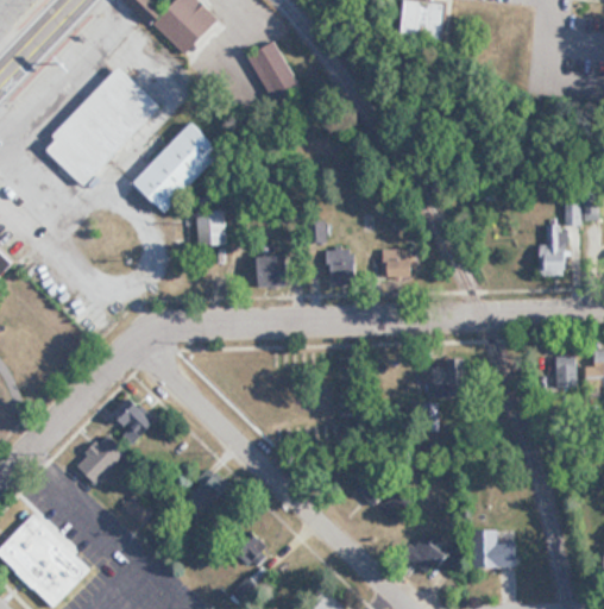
[(124,0),(182,56),(218,19),(196,0),(175,0),(172,2),(169,0),(124,0)]
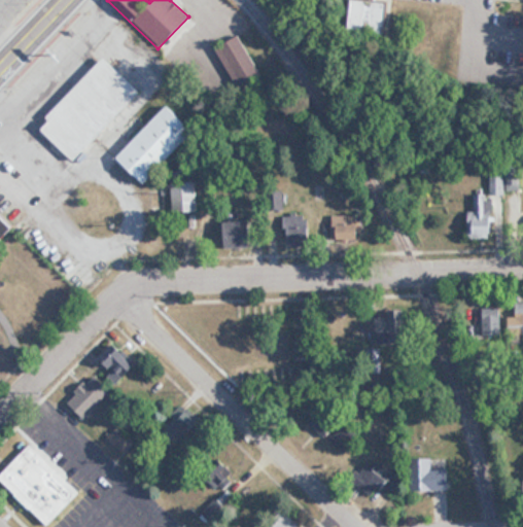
[(382,32),(383,1),(349,1),(348,31),(382,32)]
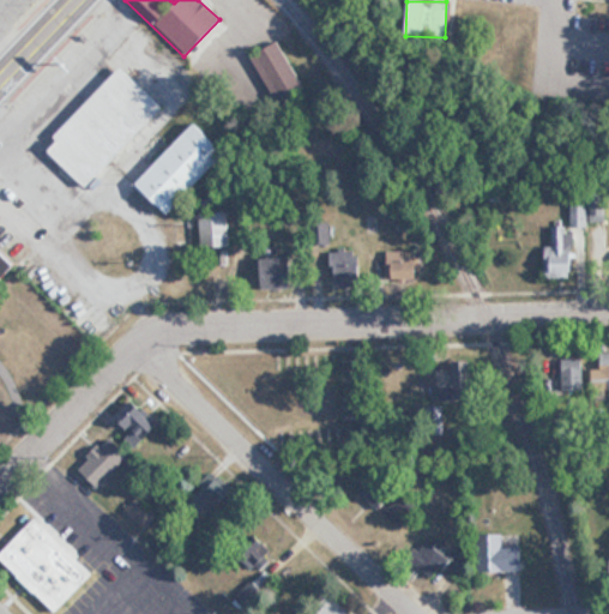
[(301,90),(277,41),(248,54),(273,104),(301,90)]
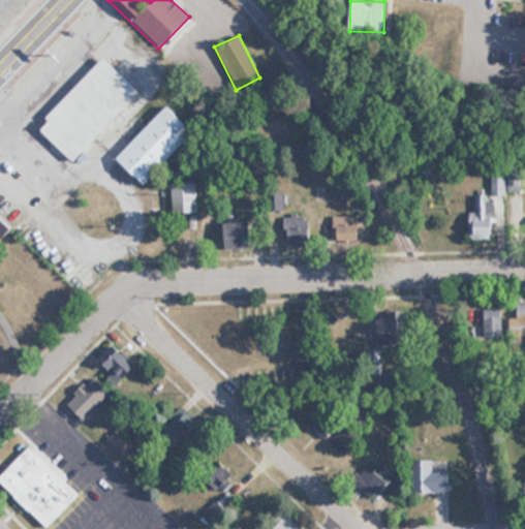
[(139,91),(102,57),(35,128),(71,162),(139,91)]
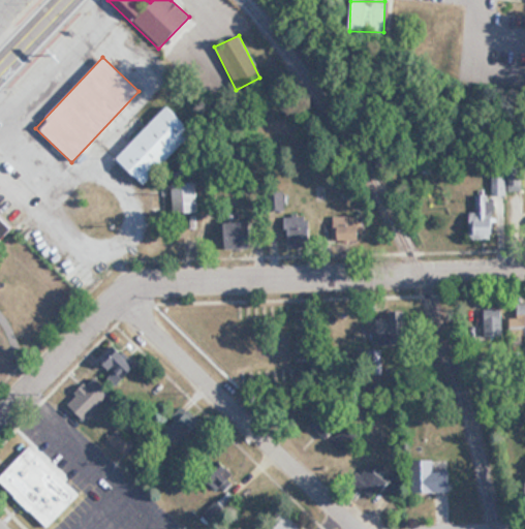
[(113,157),(142,185),(193,130),(164,103),(113,157)]
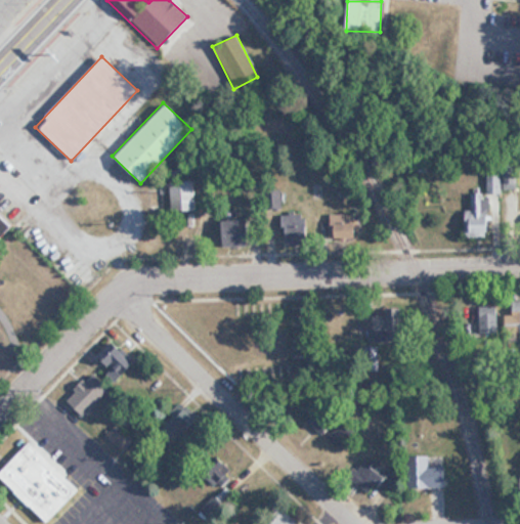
[(484,193),(499,193),(499,172),(484,173),(484,193)]
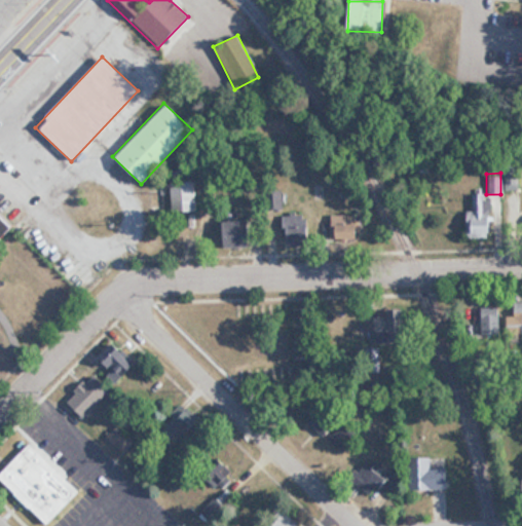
[(168,183),(168,214),(193,214),(193,183),(168,183)]
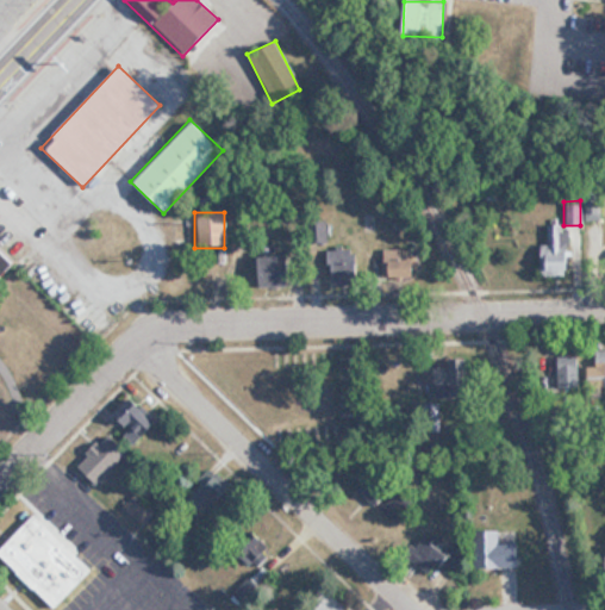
[(569,274),(568,255),(559,255),(559,224),(538,225),(540,275),(569,274)]
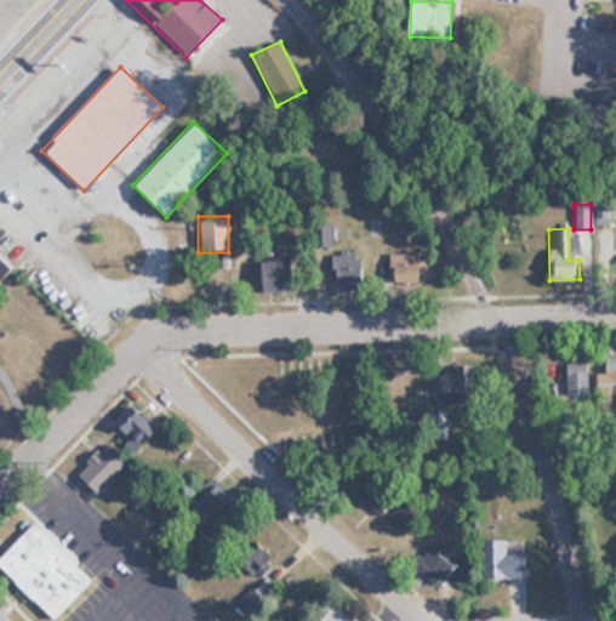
[(0,283),(15,269),(0,255),(0,283)]
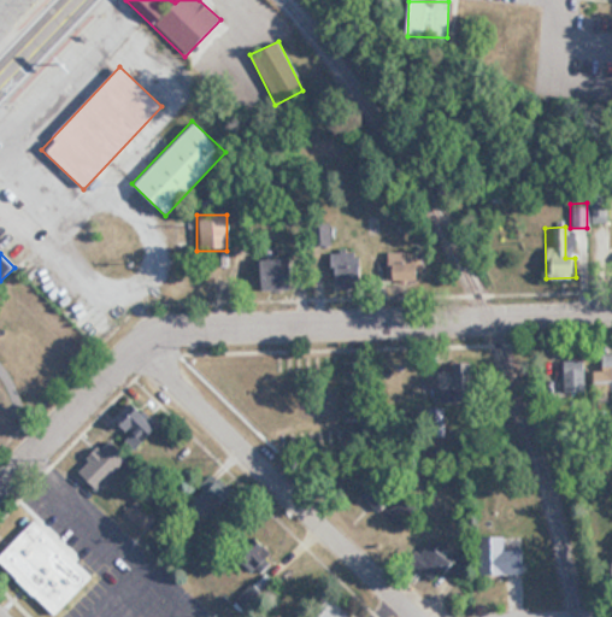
[(386,253),(386,282),(423,282),(423,253),(386,253)]
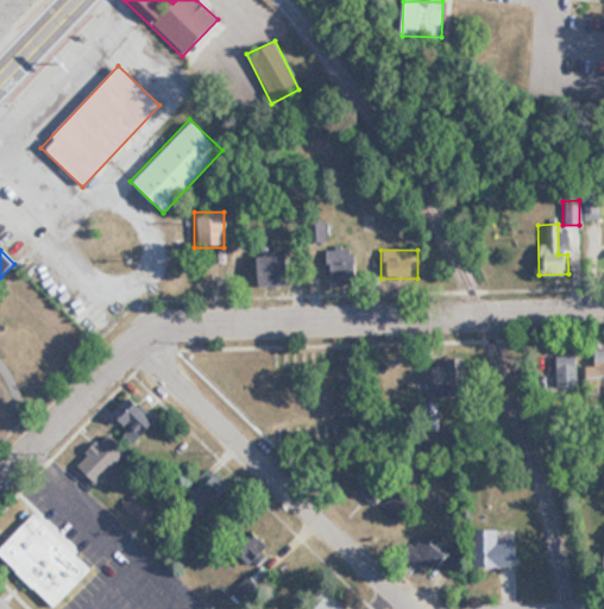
[(288,256),(269,256),(269,281),(288,281),(288,256)]
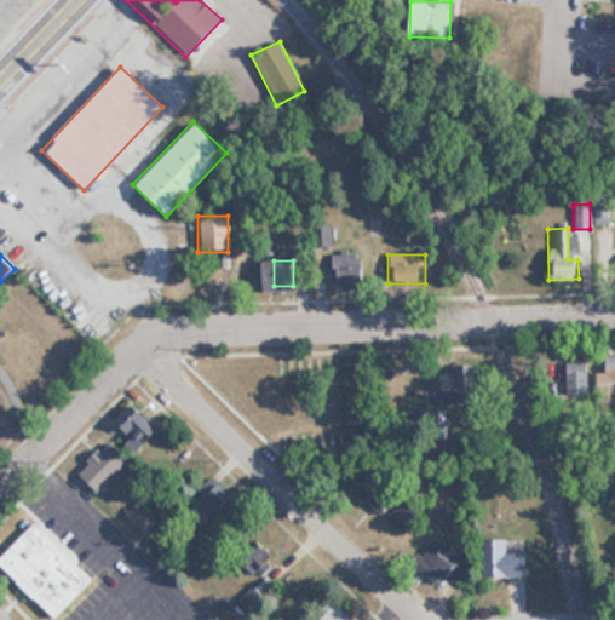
[(614,356),(597,357),(601,396),(614,394),(614,356)]
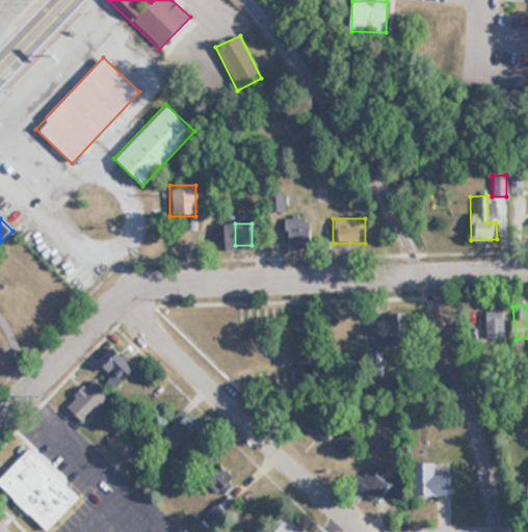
[(501,337),(500,309),(482,310),(483,338),(501,337)]
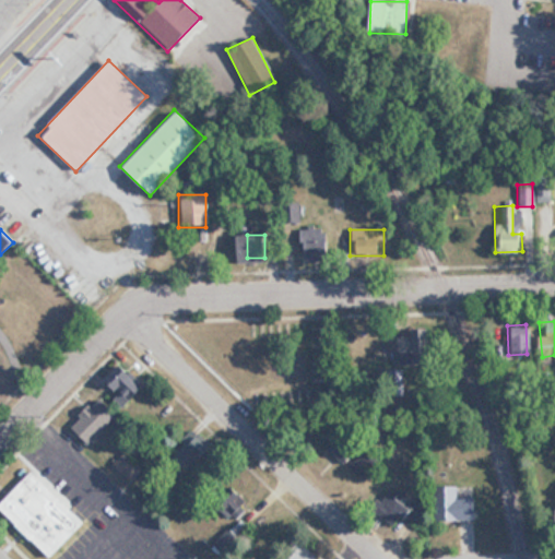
[(125,404),(140,389),(116,365),(101,381),(125,404)]
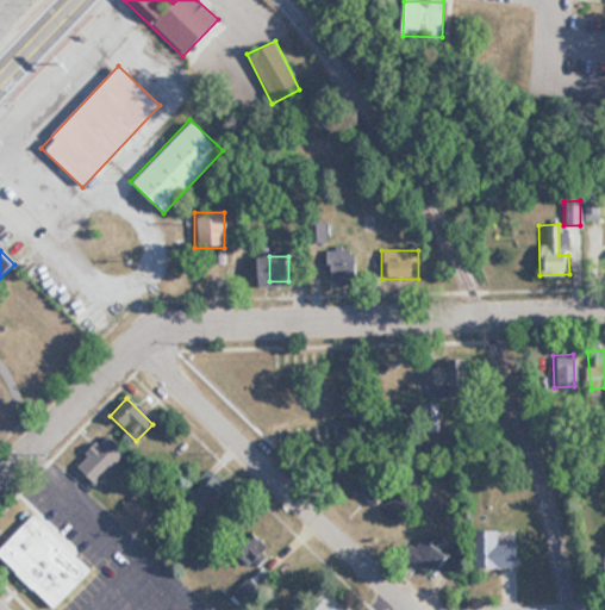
[(123,449),(103,428),(83,447),(103,468),(123,449)]
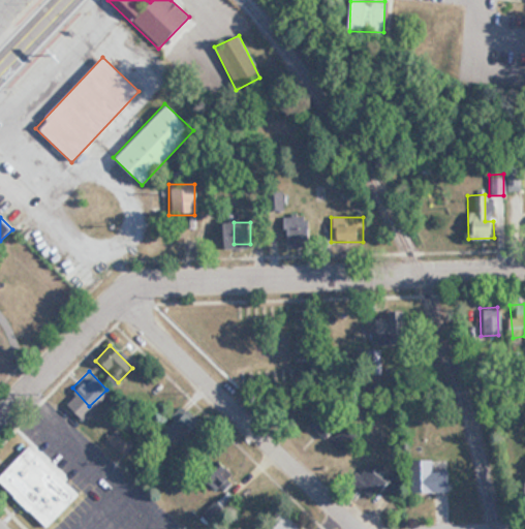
[(161,430),(175,446),(197,426),(184,410),(161,430)]
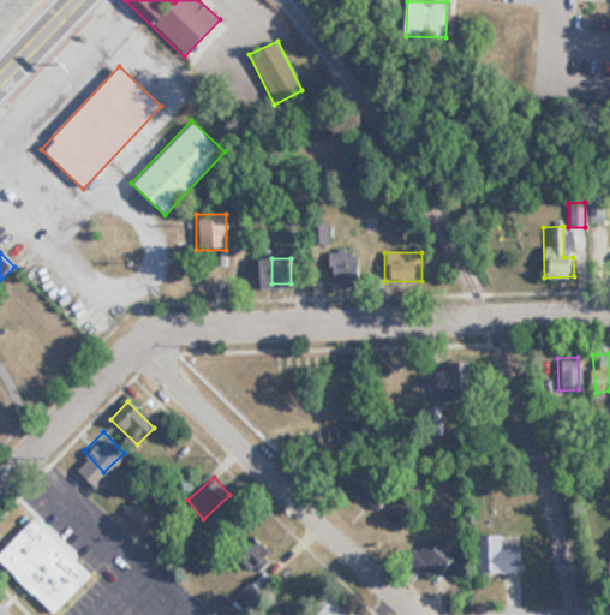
[(372,512),(387,500),(369,481),(354,493),(372,512)]
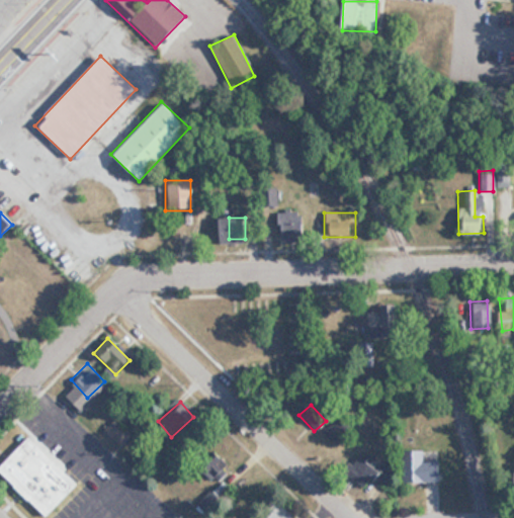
[(116,447),(130,438),(114,419),(102,428),(116,447)]
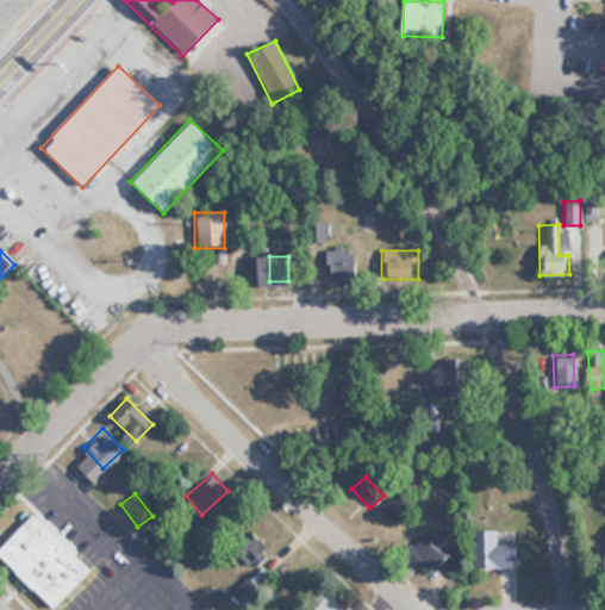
[(0,559),(50,609),(51,609),(91,572),(32,515),(0,547),(0,559)]
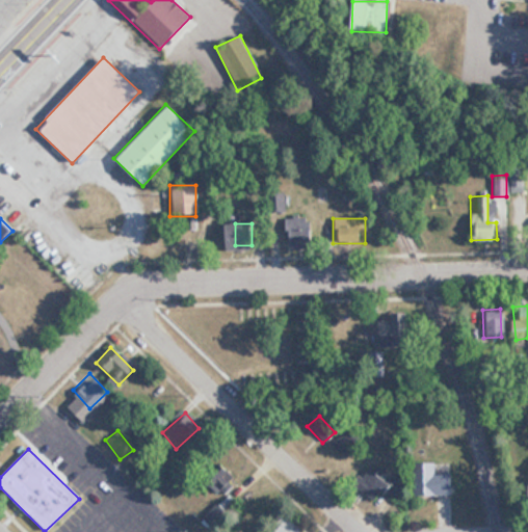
[(380,498),(394,478),(372,463),(359,482),(380,498)]
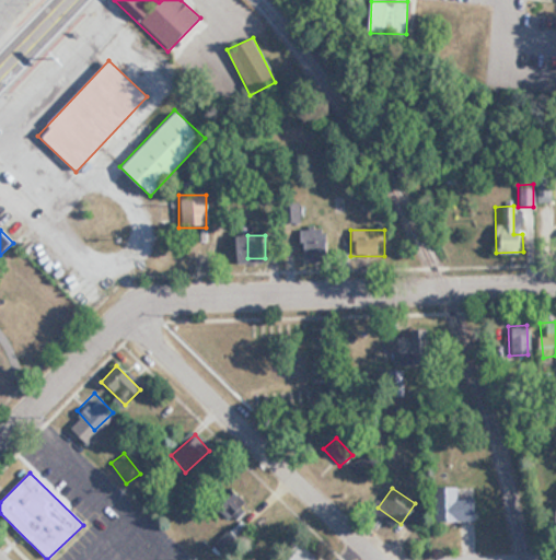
[(476,522),(475,498),(455,499),(455,488),(433,488),(433,522),(476,522)]
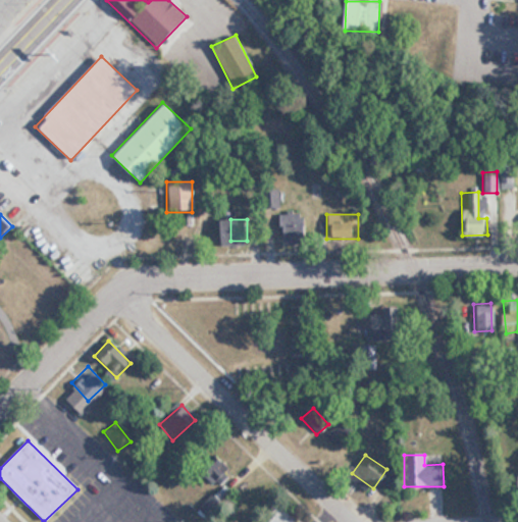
[(206,515),(217,507),(209,497),(199,505),(206,515)]
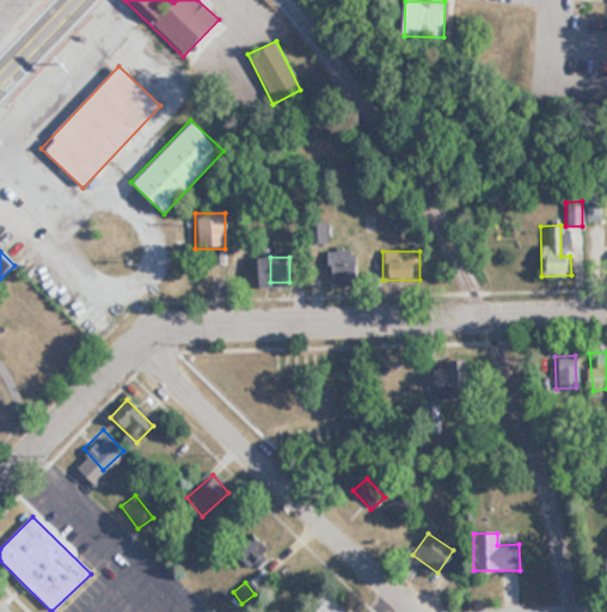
[(306,611),(343,611),(325,594),(306,611)]
